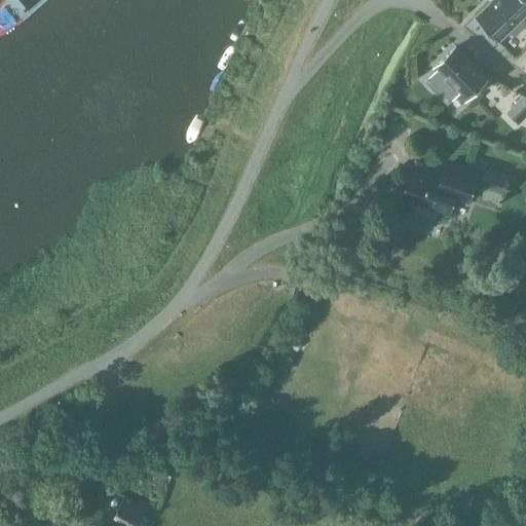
[(525,14),(525,0),(492,0),(475,17),(498,42),(510,31),(515,36),(525,25),(525,23),(522,19),(525,14)]
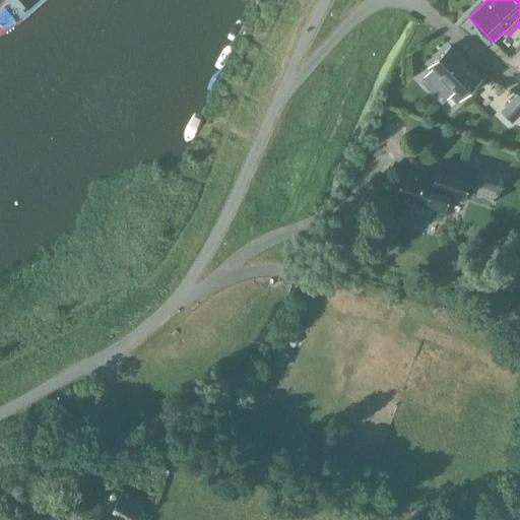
[(481,79),(451,47),(429,67),(432,70),(421,80),(443,102),(453,92),(460,100),(481,79)]
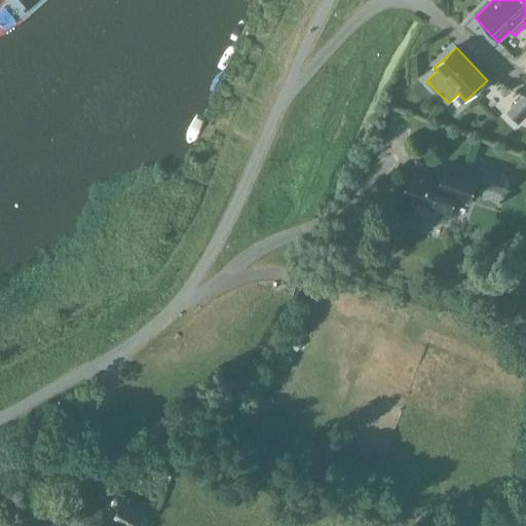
[(525,99),(524,97),(513,107),(524,118),(525,115),(525,99)]
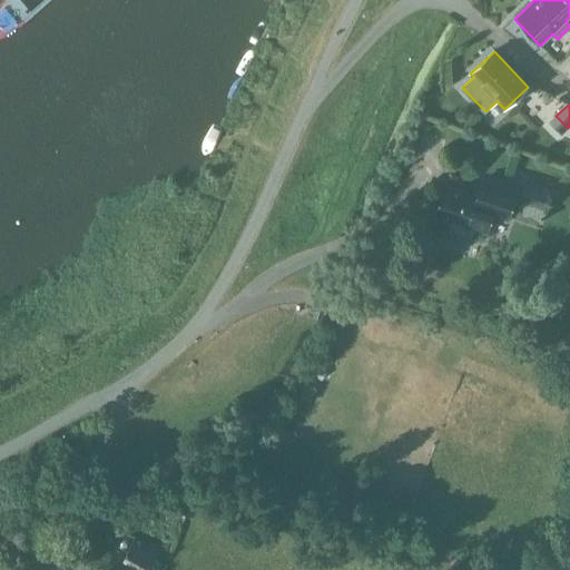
[(482,179),(477,196),(445,186),(435,215),(454,222),(451,231),(471,237),(474,228),(485,232),(492,214),(507,218),(517,192),(482,179)]
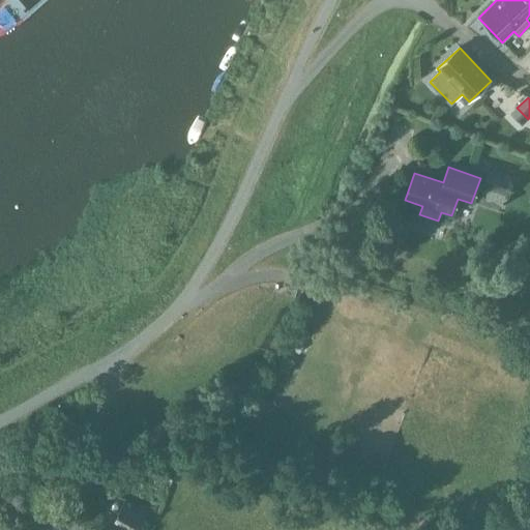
[(490,172),(484,188),(507,197),(513,180),(490,172)]
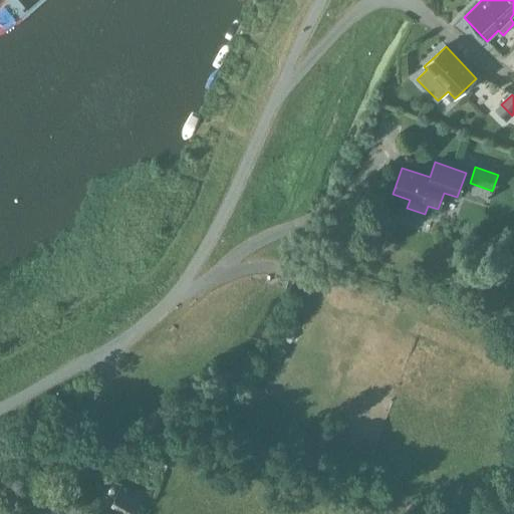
[(134,458),(142,462),(146,455),(146,454),(138,450),(134,458)]
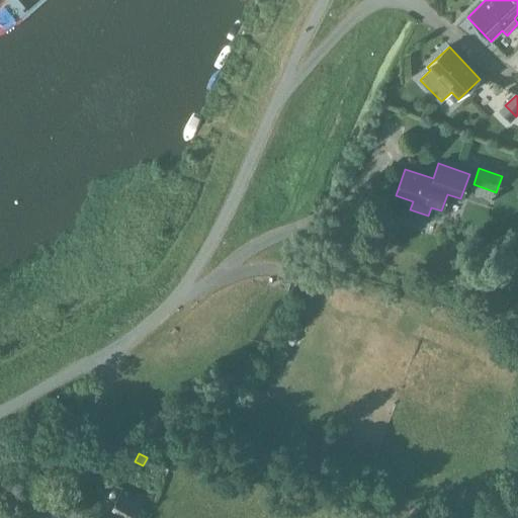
[(142,517),(146,511),(141,508),(144,502),(122,491),(117,500),(112,498),(109,503),(114,506),(109,514),(110,515),(108,517),(142,517)]
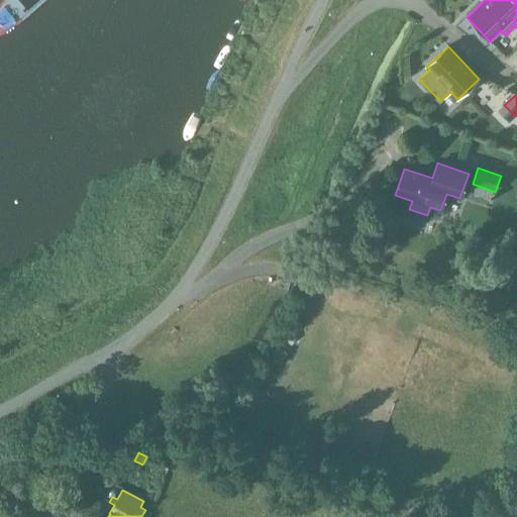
[(61,502),(58,508),(54,516),(56,516),(83,516),(85,515),(61,502)]
